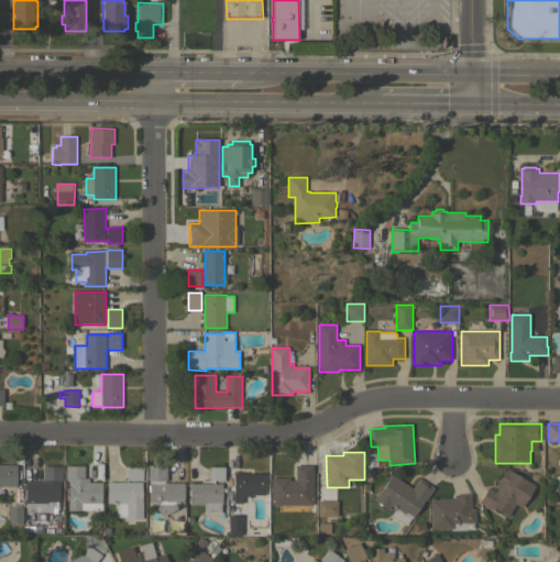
[(19,486),(10,486),(10,495),(0,495),(0,465),(19,465),(19,486)]
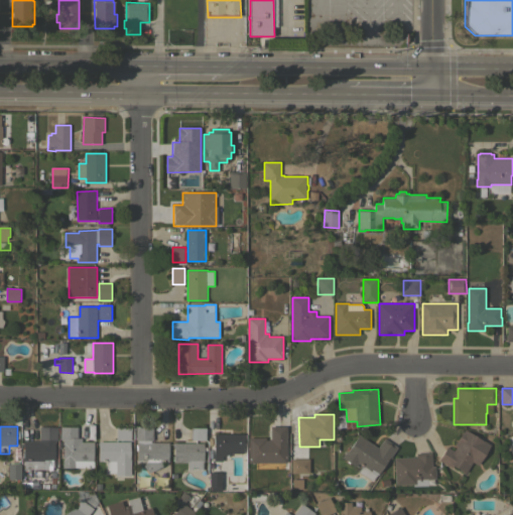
[(250,464),(250,438),(267,438),(267,440),(271,440),(271,426),(288,426),(288,464),(250,464)]
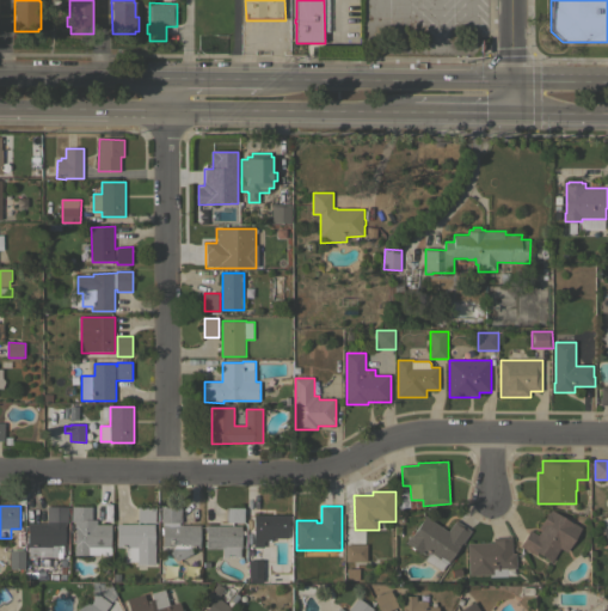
[(69,507),(69,523),(48,521),(48,507),(69,507)]
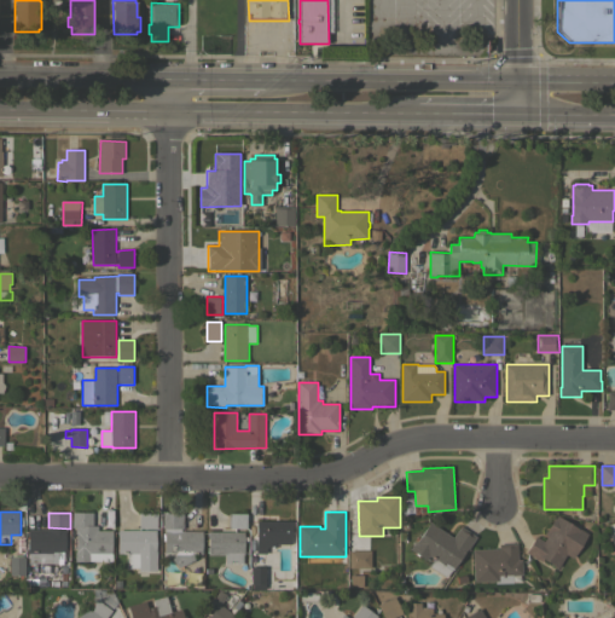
[(114,531),(114,555),(91,555),(91,562),(76,562),(76,553),(77,553),(77,529),(74,529),(74,513),(94,513),(94,526),(99,526),(99,531),(114,531)]
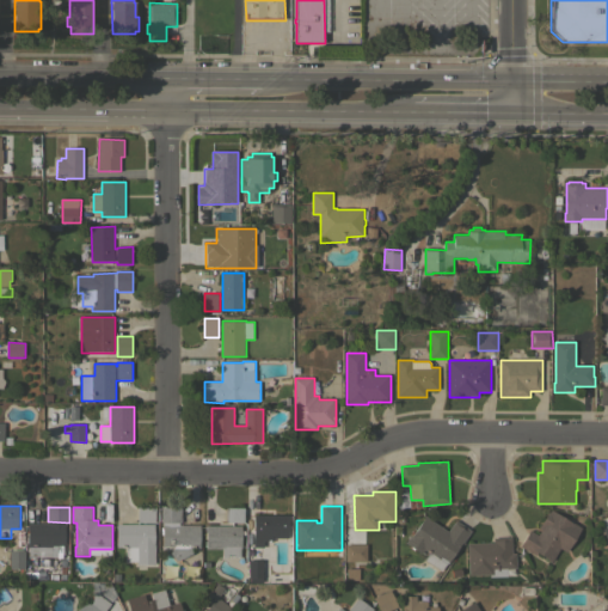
[(157,508),(157,523),(139,523),(140,508),(157,508)]
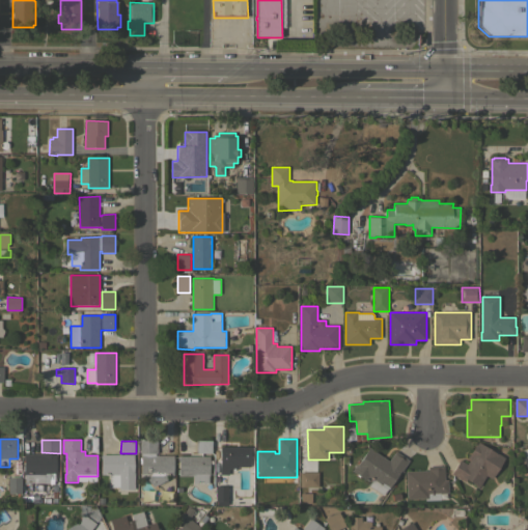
[(175,456),(174,476),(170,476),(170,475),(168,475),(168,481),(155,487),(148,480),(153,474),(142,474),(142,454),(141,454),(141,441),(159,441),(159,454),(157,454),(157,455),(175,456)]
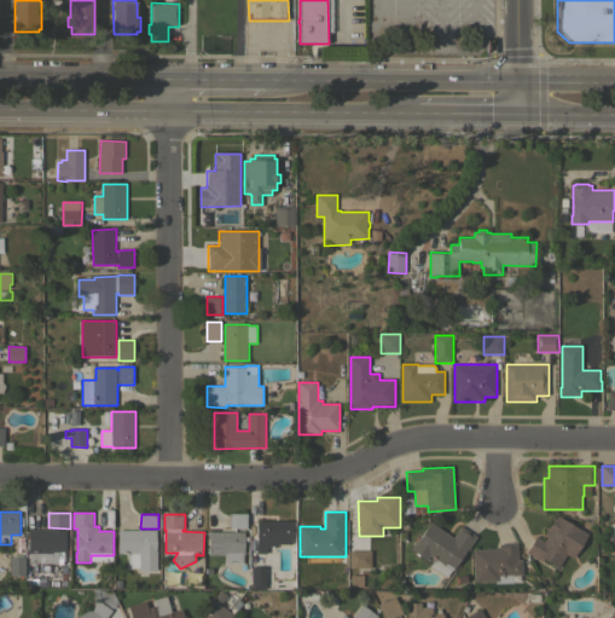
[(248,514),(248,530),(230,529),(230,514),(248,514)]
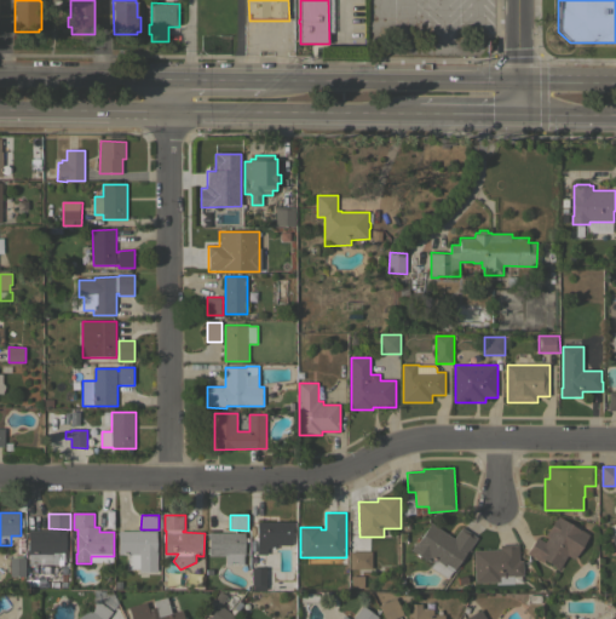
[(560,569),(545,560),(543,563),(528,554),(539,537),(546,543),(550,537),(548,536),(550,534),(548,533),(558,517),(559,519),(559,517),(581,531),(582,529),(591,534),(575,560),(569,556),(560,569)]
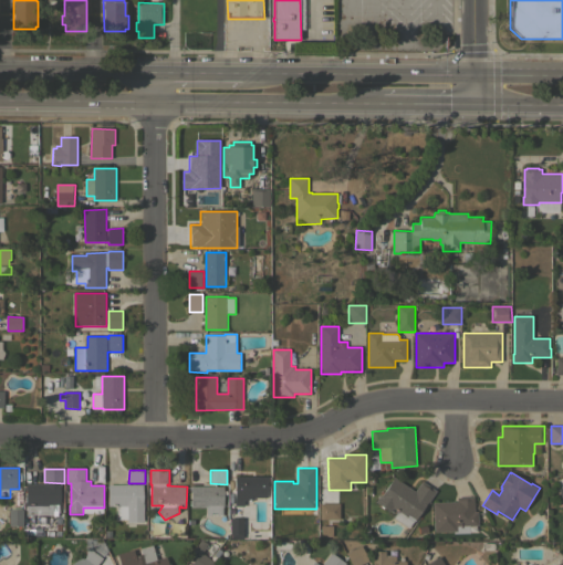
[(269,477),(269,498),(253,498),(253,500),(246,500),(246,508),(236,508),(236,477),(269,477)]
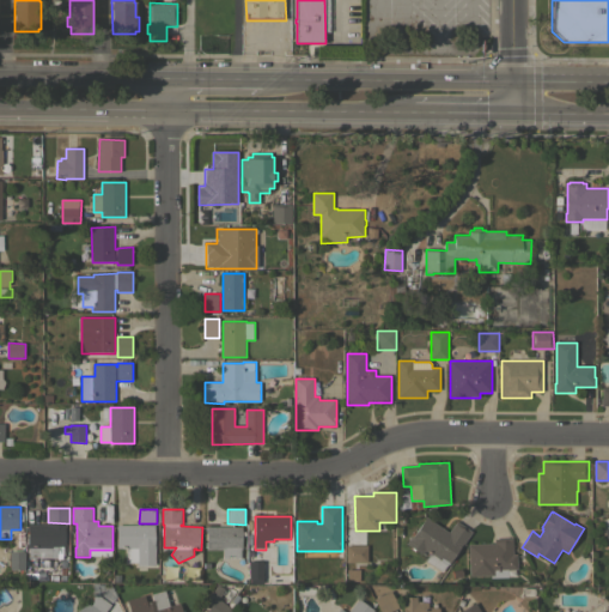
[(450,533),(457,521),(474,532),(463,546),(449,567),(448,565),(443,573),(426,561),(431,555),(426,551),(424,556),(416,551),(416,552),(412,550),(413,549),(407,544),(412,537),(413,538),(427,517),(450,533)]
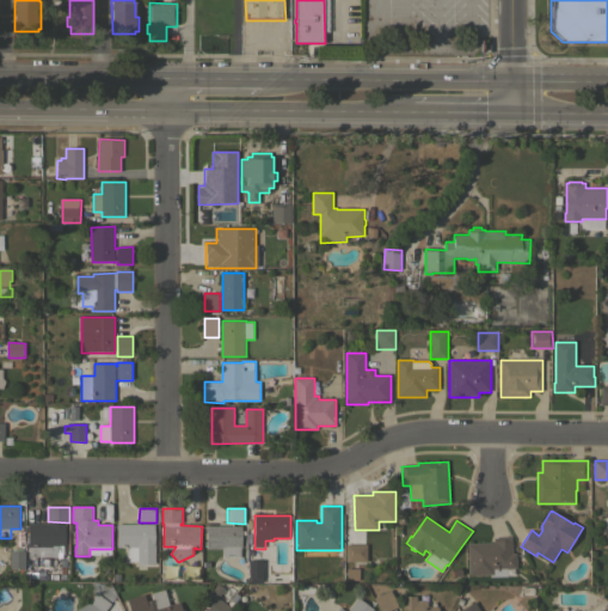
[(67,524),(67,547),(54,545),(54,558),(30,557),(30,554),(26,554),(26,551),(26,536),(25,536),(25,530),(29,530),(29,524),(67,524)]
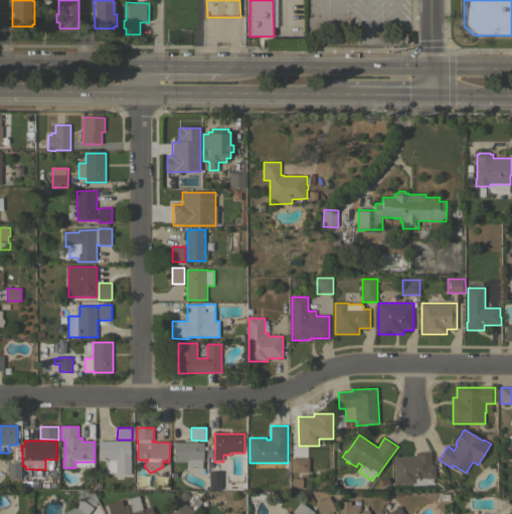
[(131,442),(131,458),(132,458),(132,475),(117,475),(117,473),(108,473),(108,461),(100,461),(100,441),(131,442)]
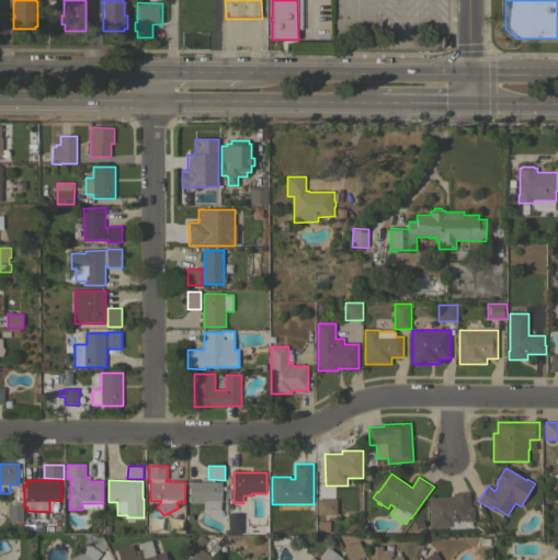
[(223,504),(221,504),(221,512),(216,512),(216,509),(212,509),(212,511),(205,511),(205,503),(190,503),(190,482),(223,482),(223,504)]
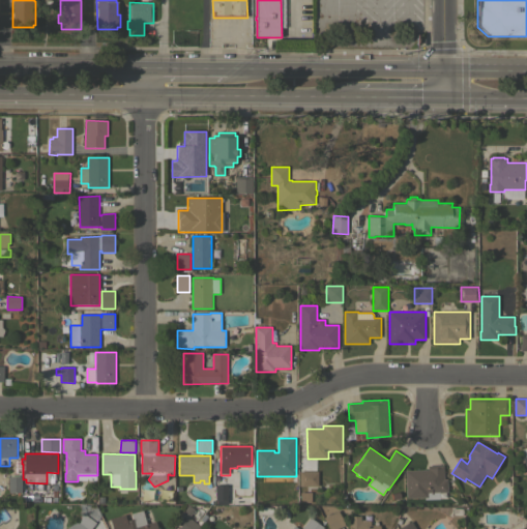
[(406,471),(429,470),(429,466),(444,465),(445,479),(448,479),(448,493),(440,493),(440,499),(426,500),(426,498),(407,499),(406,471)]
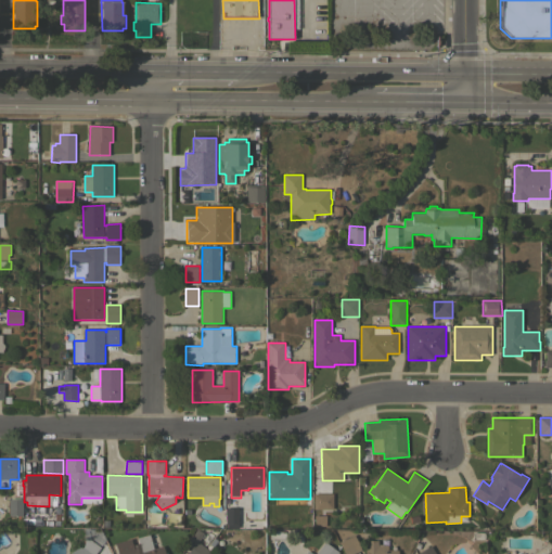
[(334,494),(334,510),(328,510),(328,511),(315,511),(315,494),(334,494)]
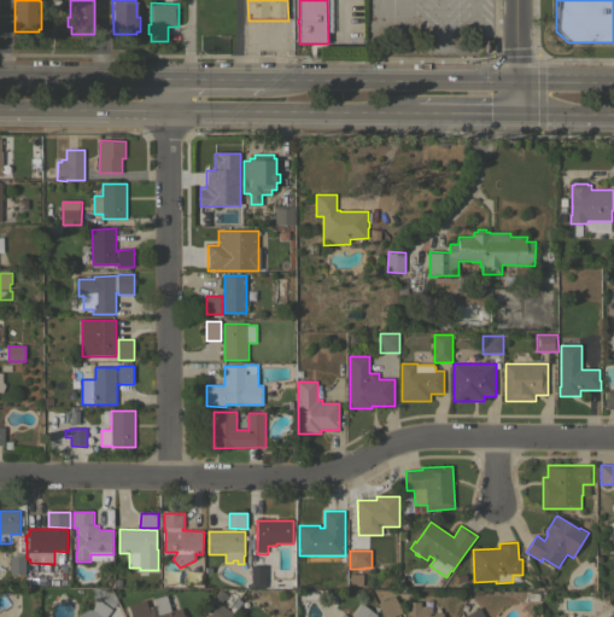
[(27,557),(27,559),(27,575),(12,575),(11,557),(27,557)]
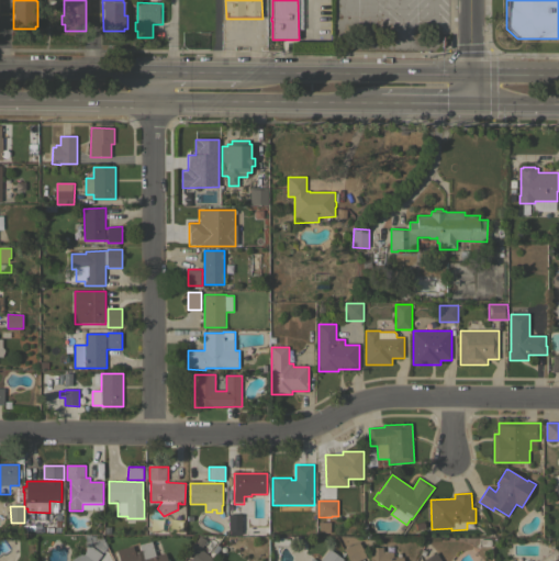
[(243,536),(228,536),(228,515),(243,515),(243,536)]
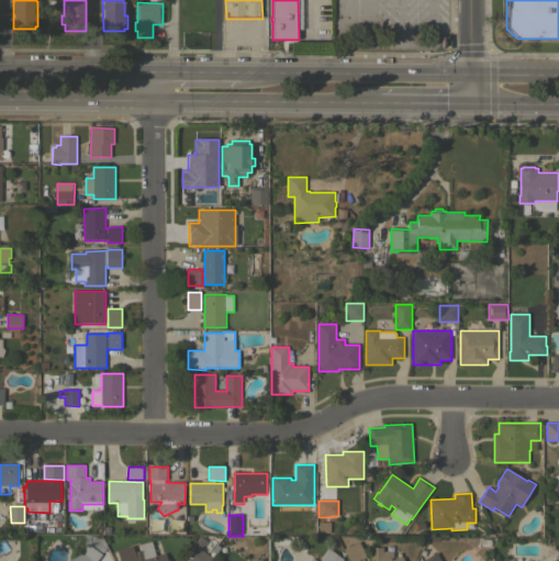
[(120,560),(118,550),(134,546),(135,552),(142,550),(140,545),(153,541),(157,556),(167,553),(169,560),(120,560)]
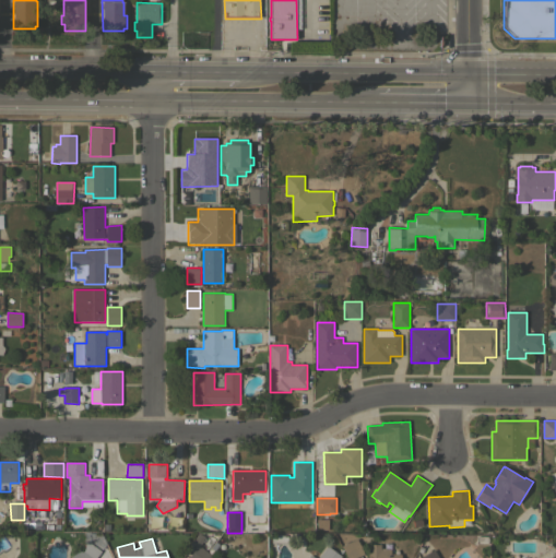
[(366,555),(358,557),(349,557),(343,546),(358,538),(366,555)]
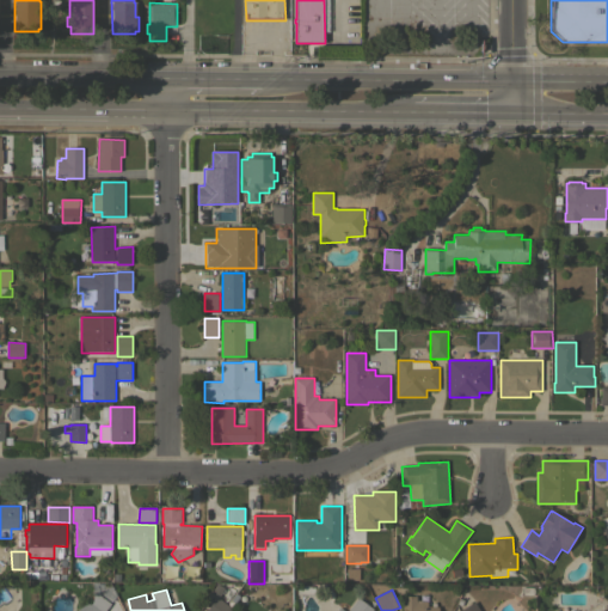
[(79,610),(86,602),(91,605),(92,604),(93,604),(94,599),(96,597),(97,596),(98,596),(99,596),(100,597),(102,596),(112,604),(106,610),(79,610)]
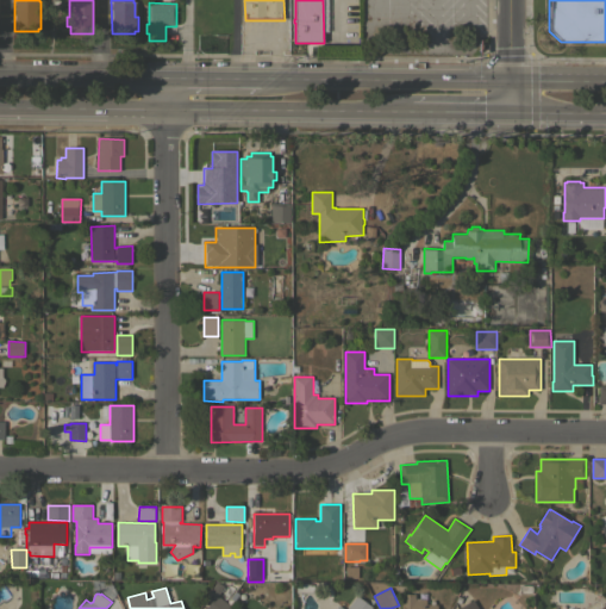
[(207,608),(217,595),(231,606),(230,608),(241,608),(207,608)]
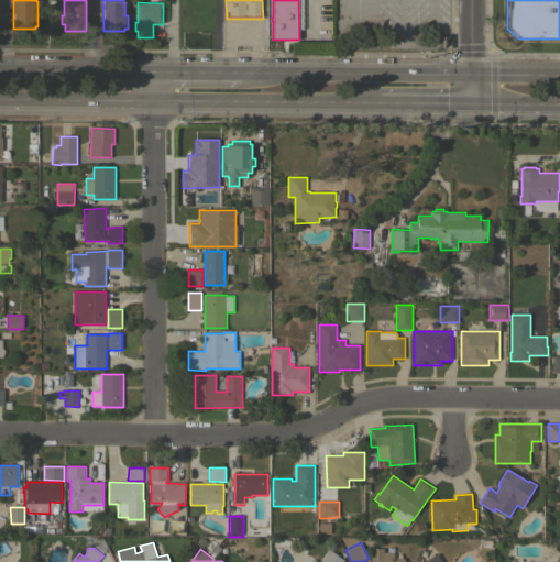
[(372,561),(373,549),(385,549),(385,553),(395,553),(395,558),(405,559),(405,561),(372,561)]
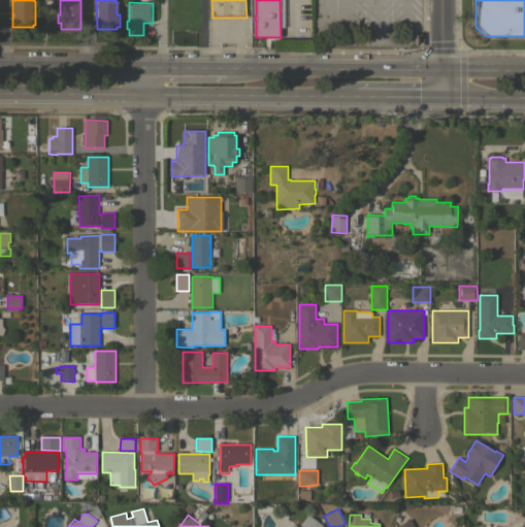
[(292,526),(294,524),(298,526),(301,526),(310,516),(324,526),(292,526)]
